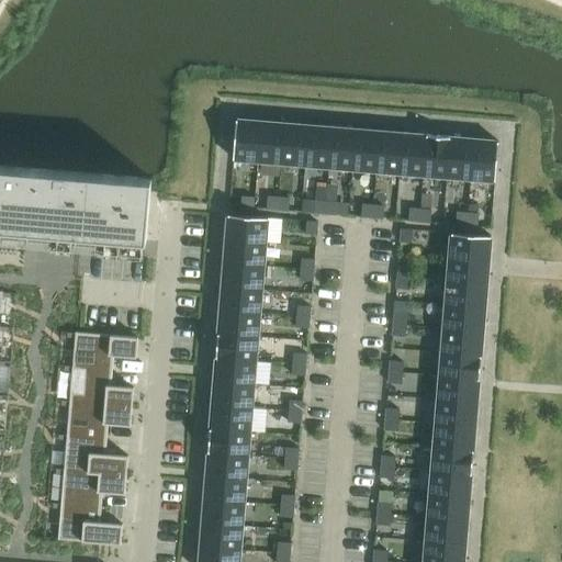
[(260,122),(237,120),(234,159),(257,160),(260,122)]
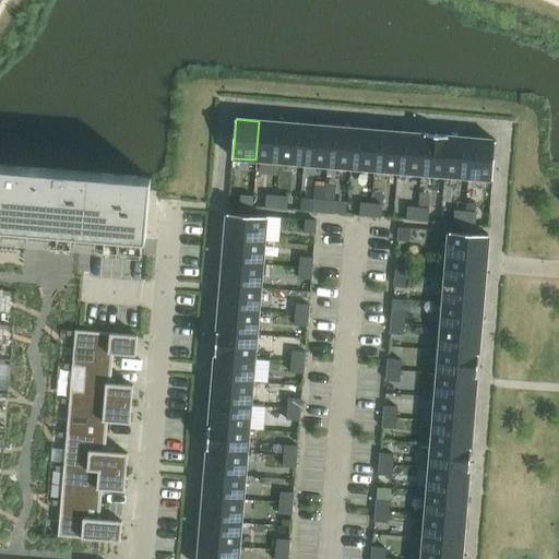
[(280,162),(283,122),(259,121),(256,159),(280,162)]
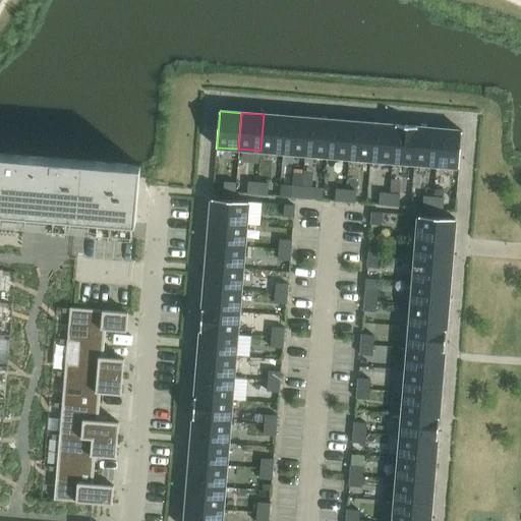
[(264,114),(261,151),(283,153),(286,116),(264,114)]
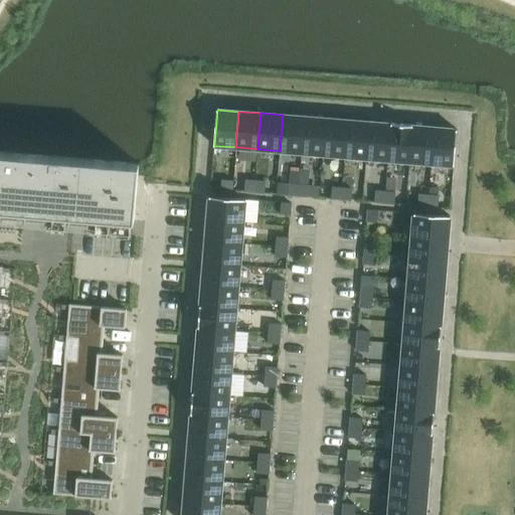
[(280,151),(301,153),(305,117),(283,115),(280,151)]
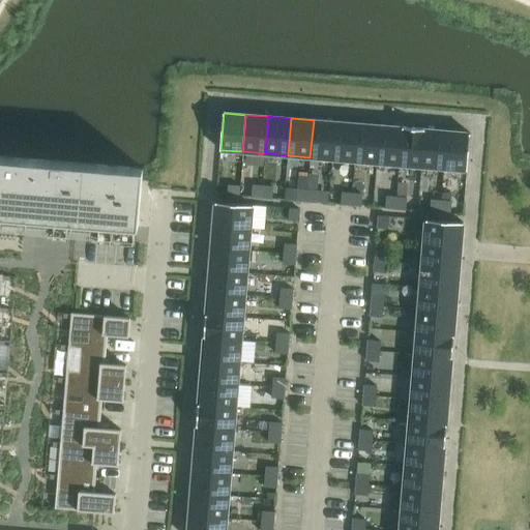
[(335,122),(314,120),(310,157),(332,159),(335,122)]
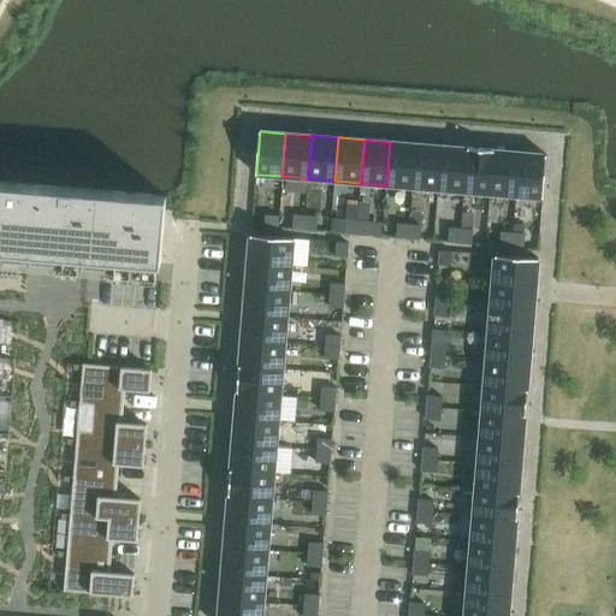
[(413,188),(416,144),(390,142),(386,185),(413,188)]
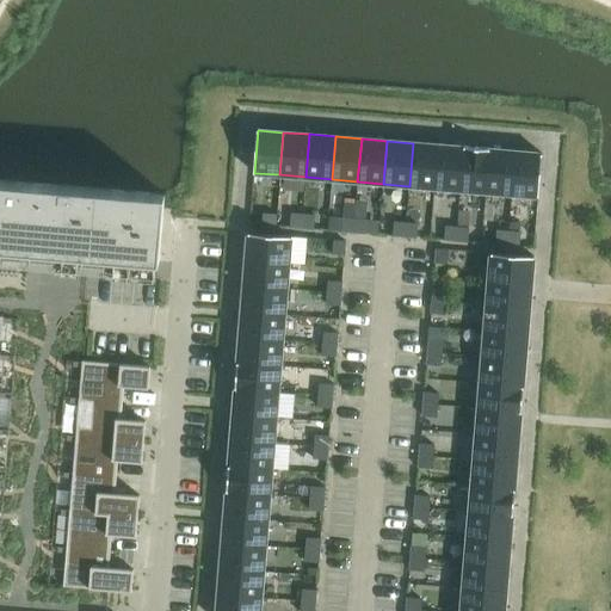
[(413,143),(409,186),(436,187),(439,144),(413,143)]
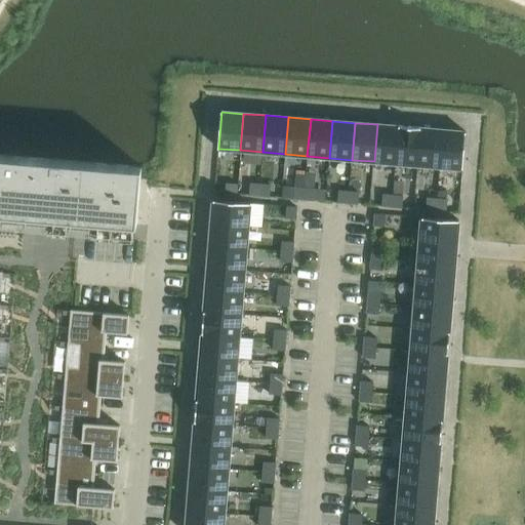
[(374,161),(396,163),(399,126),(377,124),(374,161)]
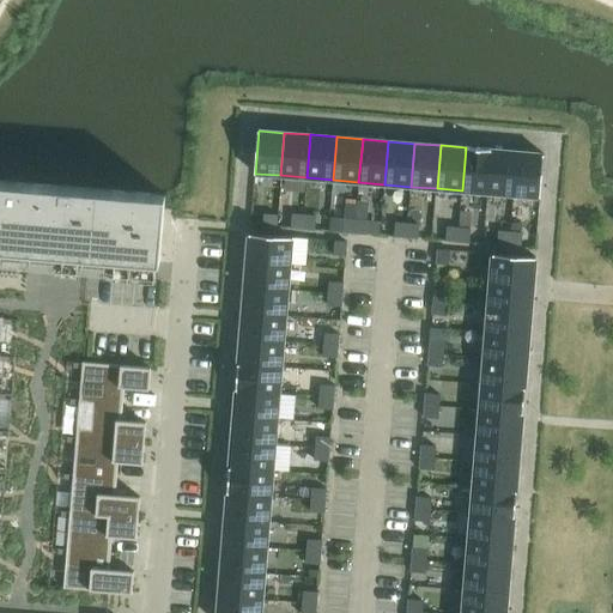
[(492,150),(466,147),(462,190),(489,193),(492,150)]
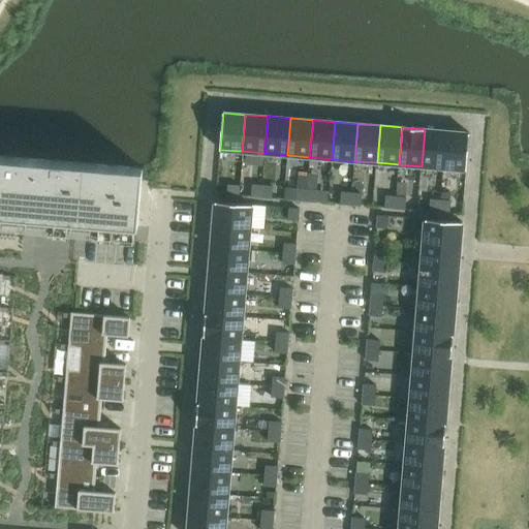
[(425,129),(422,166),(444,168),(447,131),(425,129)]
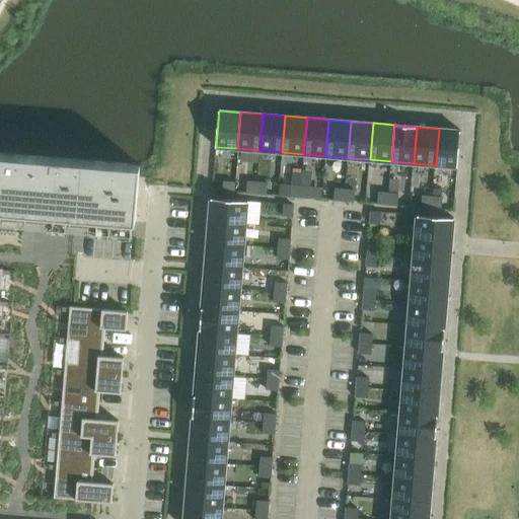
[(439,129),(436,165),(458,167),(461,131),(439,129)]
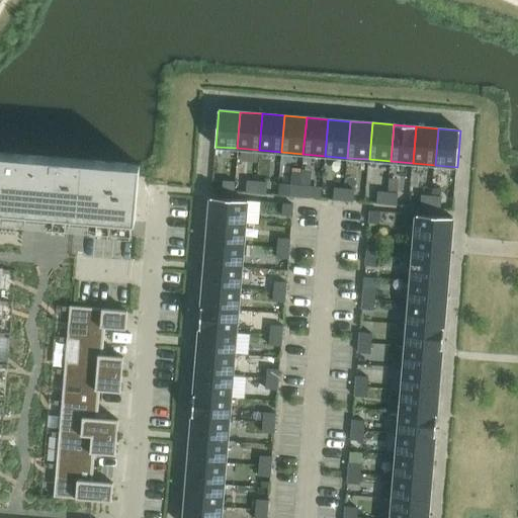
[(0,221),(110,231),(110,233),(112,233),(113,218),(133,220),(133,222),(136,222),(140,166),(0,154),(0,221)]
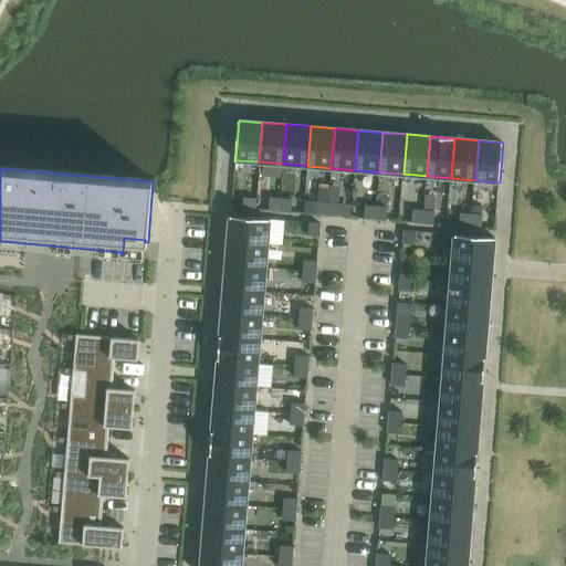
[(258,199),(244,198),(243,209),(257,210),(258,199)]
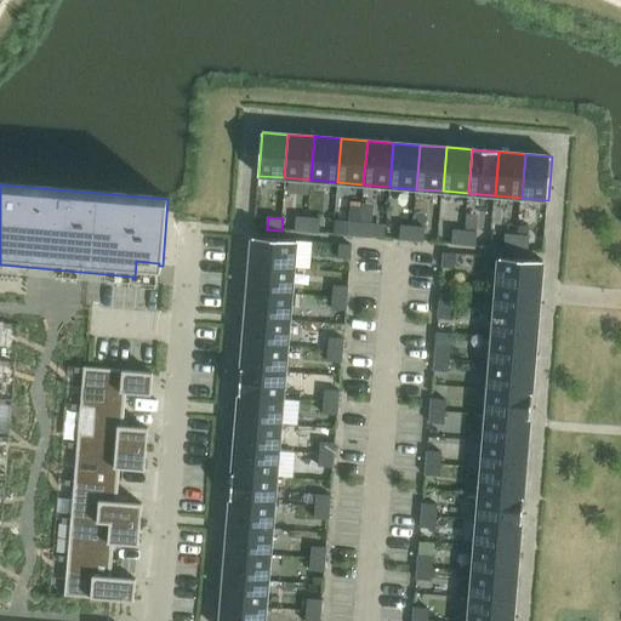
[(296,217),(295,232),(307,233),(308,218),(296,217)]
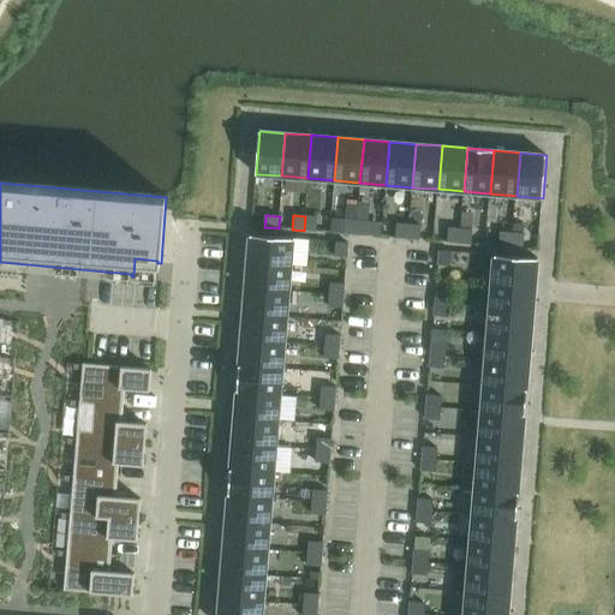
[(305,216),(304,231),(316,232),(317,218),(305,216)]
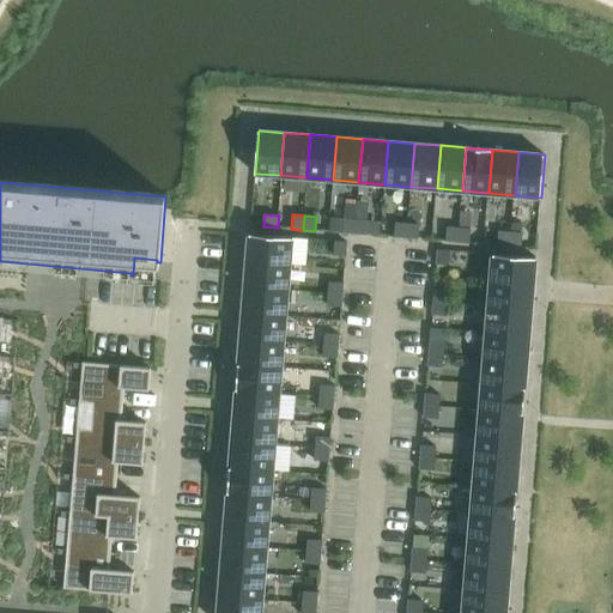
[(343,232),(354,234),(356,219),(344,219),(343,232)]
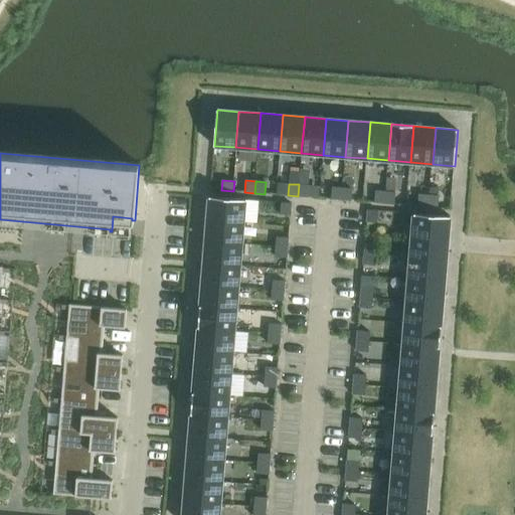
[(298,196),(308,197),(309,185),(299,184),(298,196)]
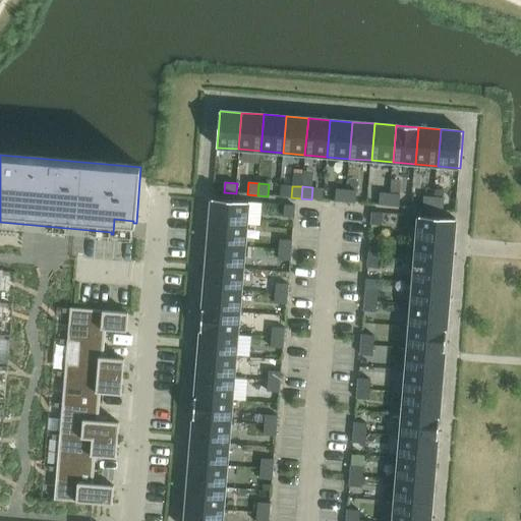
[(345,203),(346,190),(336,189),(335,201),(345,203)]
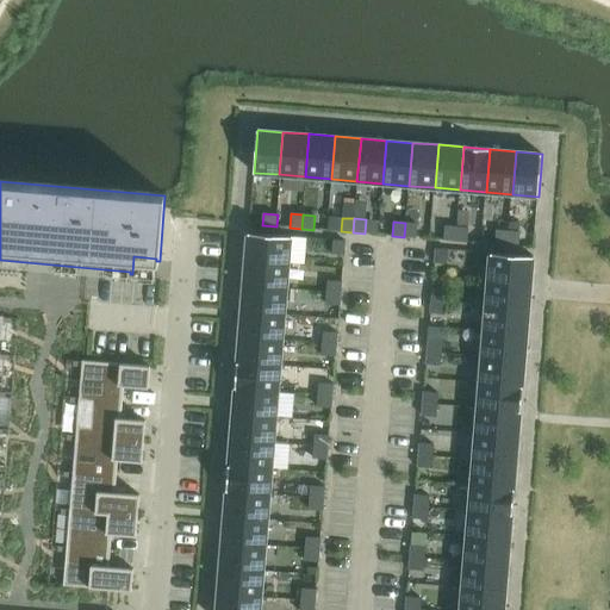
[(417,224),(405,223),(404,237),(416,238),(417,224)]
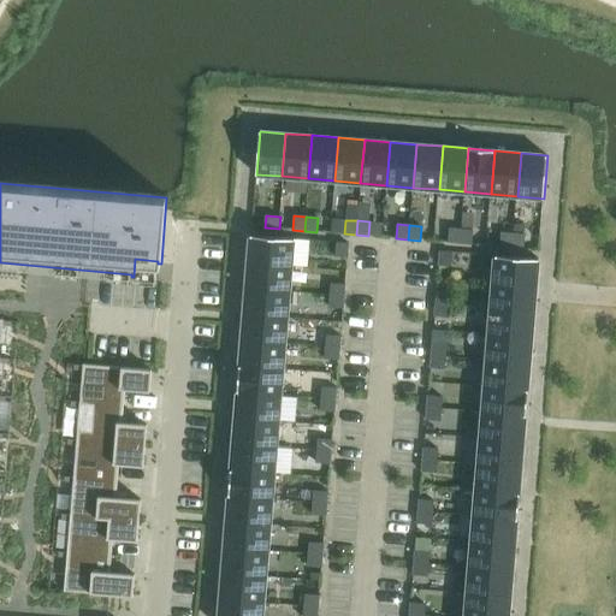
[(449,243),(460,243),(461,230),(450,229),(449,243)]
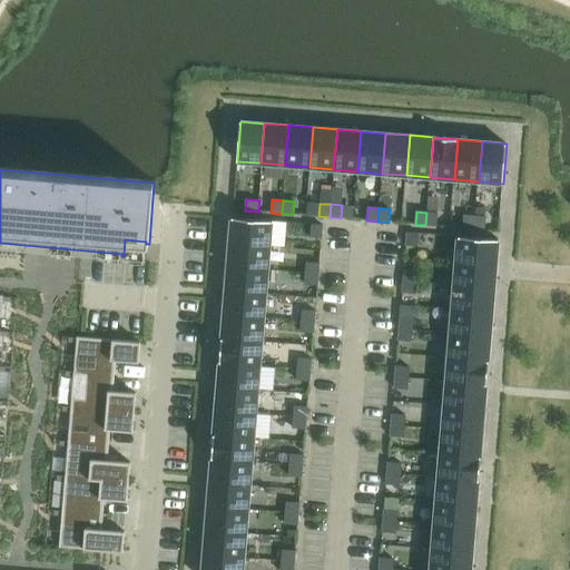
[(438,213),(426,213),(425,225),(436,226),(438,213)]
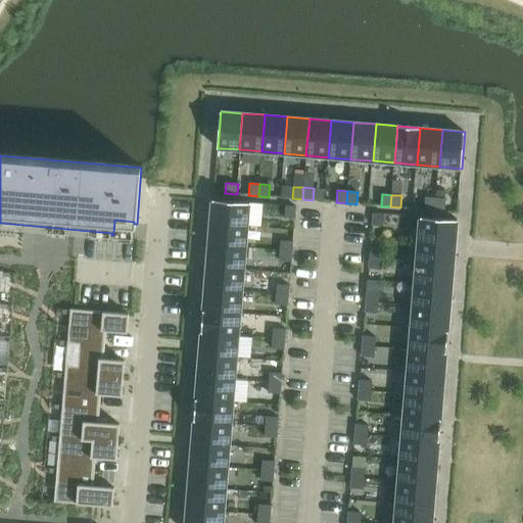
[(435,198),(426,197),(425,209),(435,210),(435,198)]
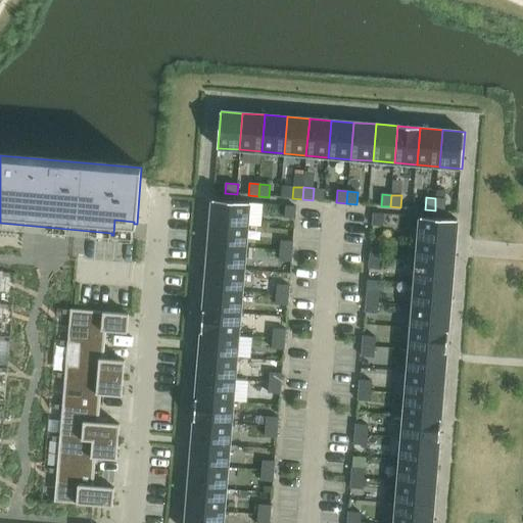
[(435,198),(435,210),(444,211),(445,199),(435,198)]
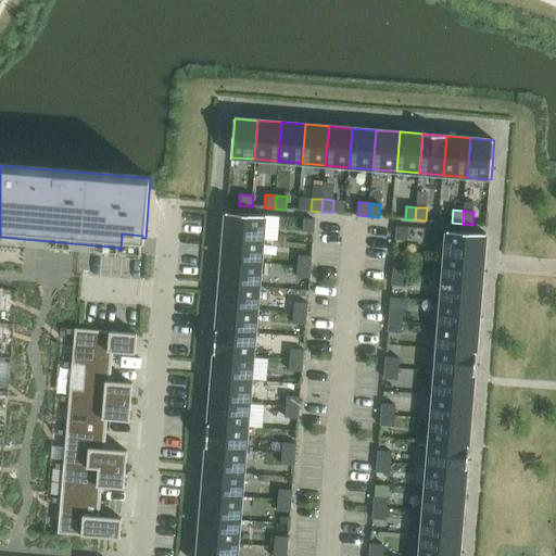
[(225,236),(263,239),(265,215),(226,212),(225,236)]
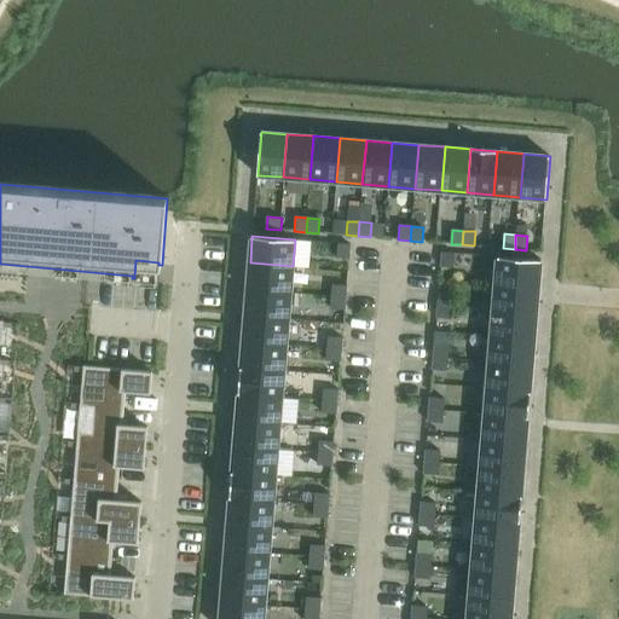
[(350,259),(351,244),(339,243),(337,258),(350,259)]
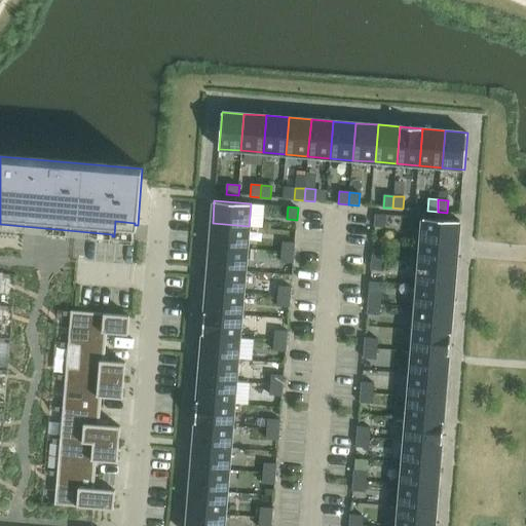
[(376,214),(375,226),(385,227),(386,215),(376,214)]
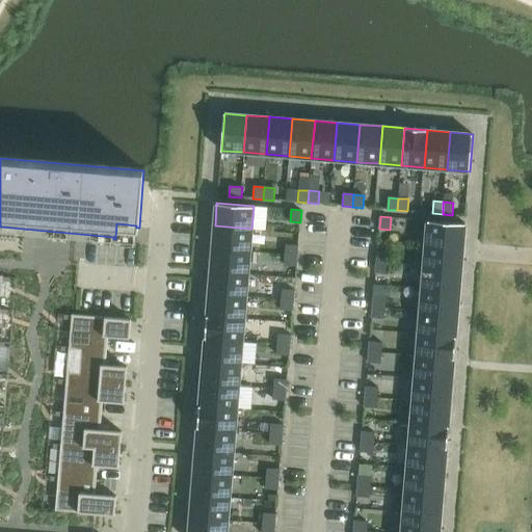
[(463,246),(464,223),(428,220),(426,243),(463,246)]
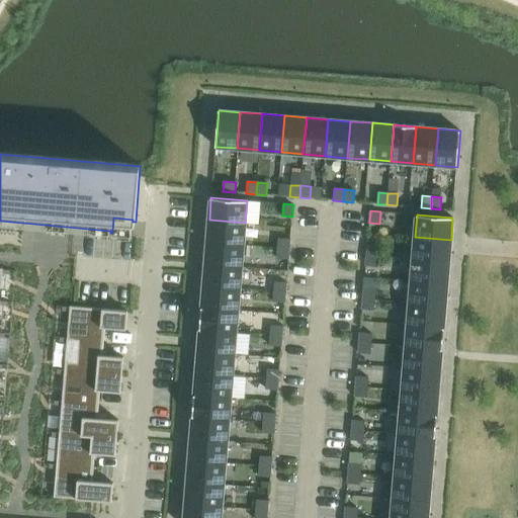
[(245,223),(209,220),(207,242),(244,245),(245,223)]
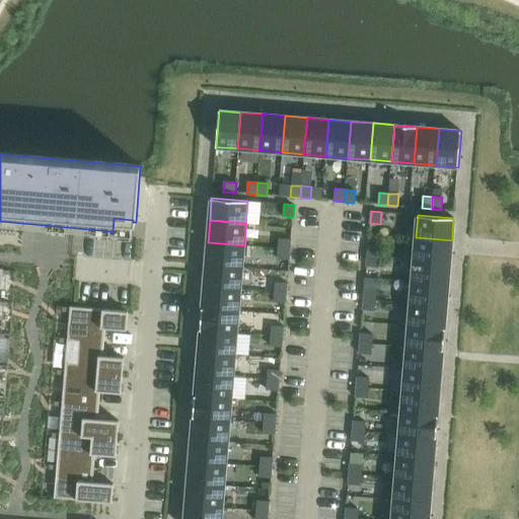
[(416,237),(414,260),(450,263),(452,240),(416,237)]
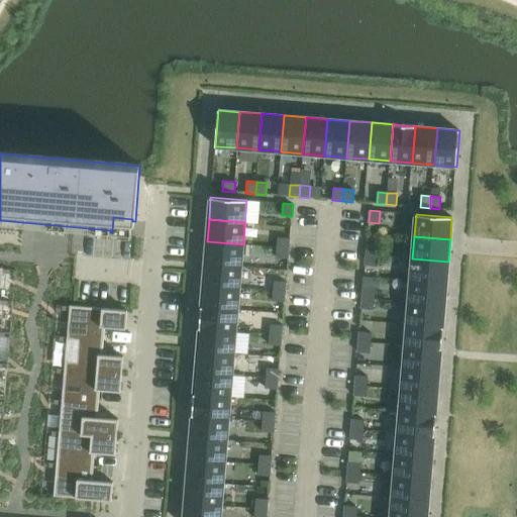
[(290,238),(278,237),(278,247),(289,248),(290,238)]
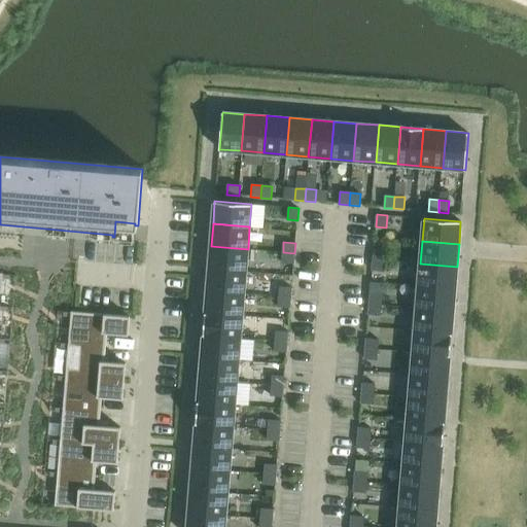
[(211,246),(209,268),(246,271),(248,249),(211,246)]
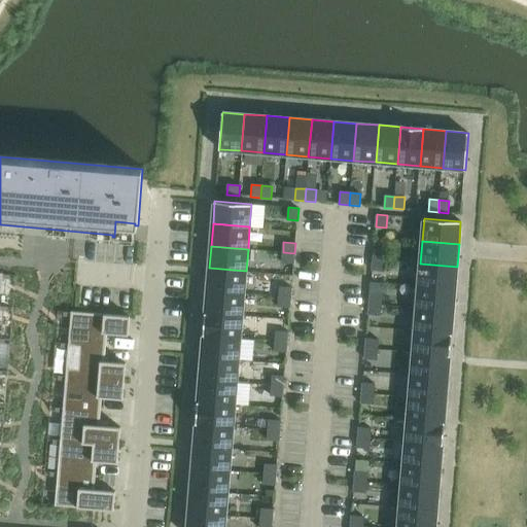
[(373,260),(385,261),(386,251),(374,250),(373,260)]
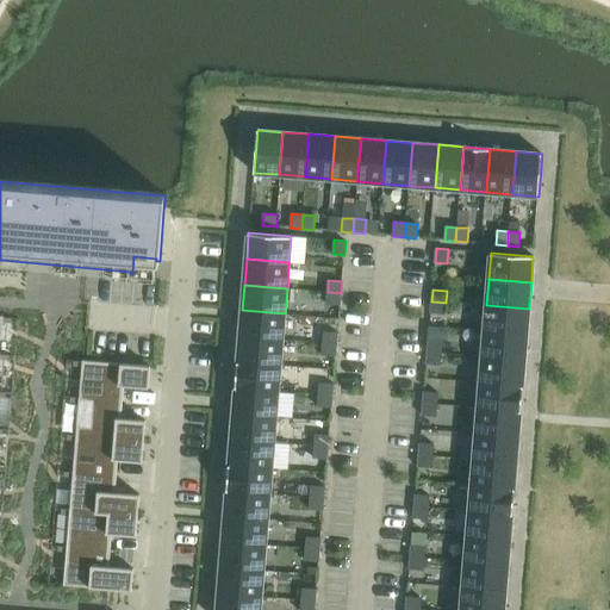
[(328,292),(327,304),(341,305),(341,293),(328,292)]
